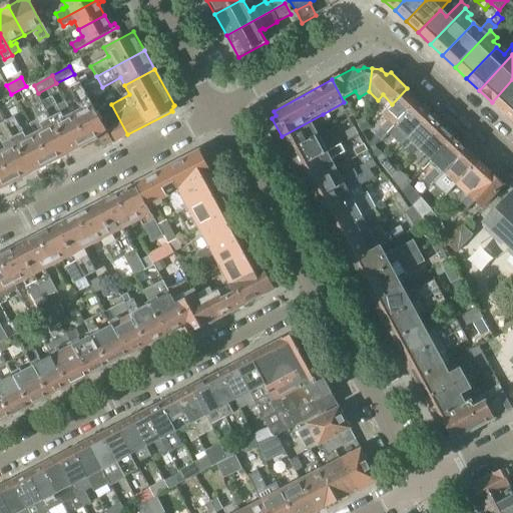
[(512,79),(492,102),(504,114),(512,103),(512,79)]
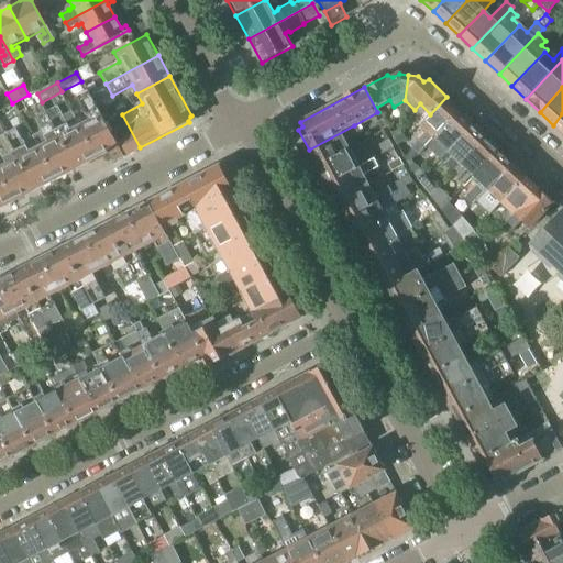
[(88,121),(79,125),(97,158),(106,154),(107,155),(108,154),(112,163),(122,157),(105,123),(96,106),(87,90),(75,97),(88,121)]
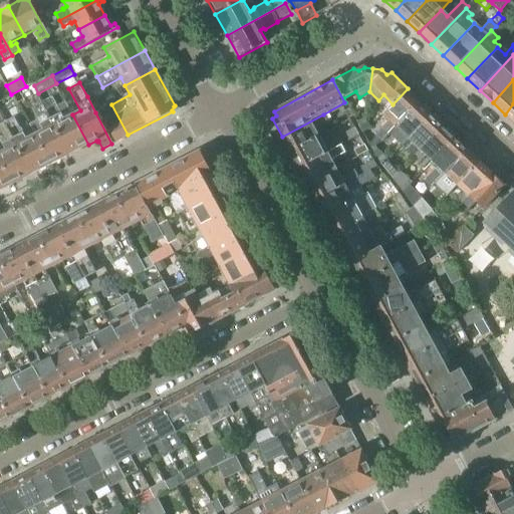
[(38,93),(34,85),(13,96),(17,104),(38,93)]
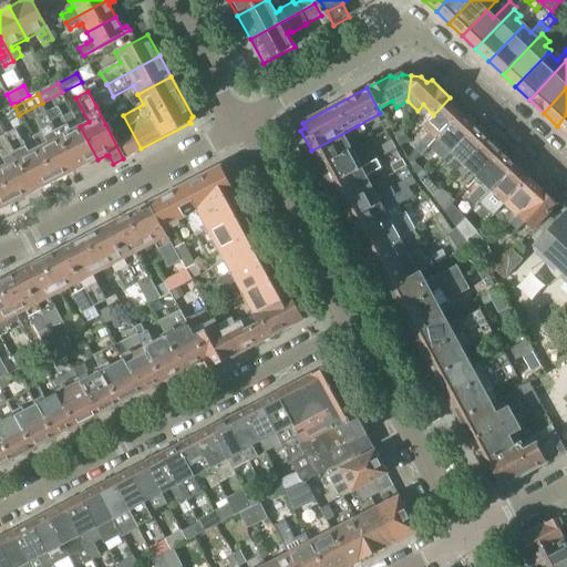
[(450,98),(433,115),(422,127),(430,134),(415,150),(421,155),(461,114),(456,110),(459,105),(450,98)]
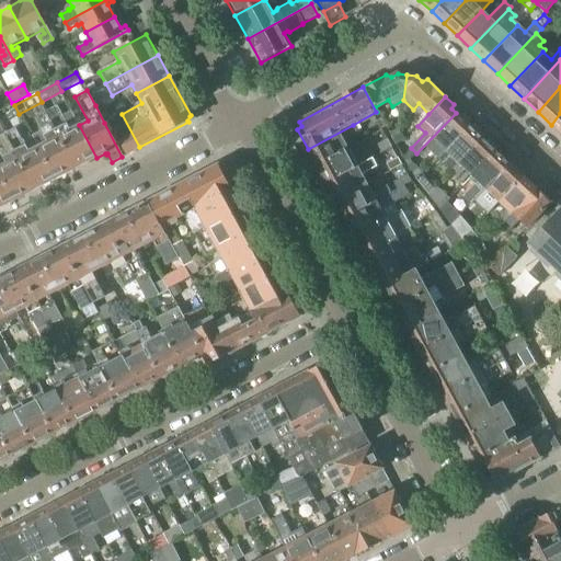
[(58,105),(47,112),(76,168),(96,158),(79,125),(70,129),(58,105)]
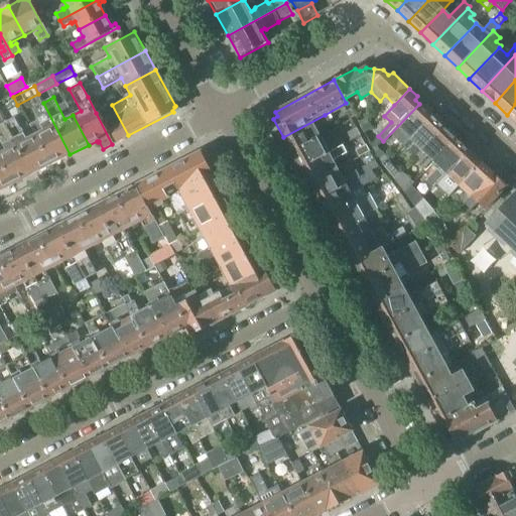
[(43,130),(35,134),(51,164),(70,154),(43,103),(32,109),(43,130)]
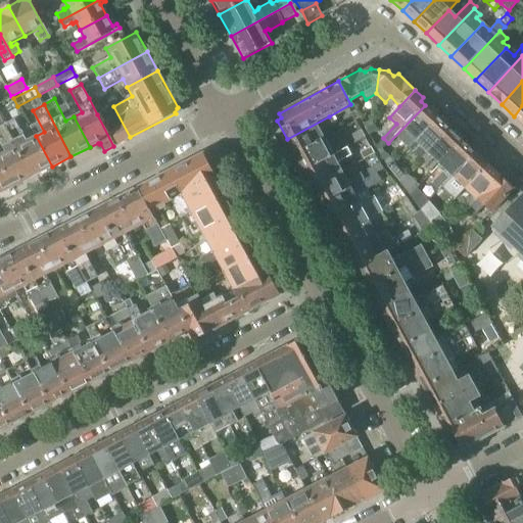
[(429,108),(425,105),(388,143),(391,146),(396,150),(410,136),(415,141),(437,117),(437,116),(438,111),(433,107),(429,108)]
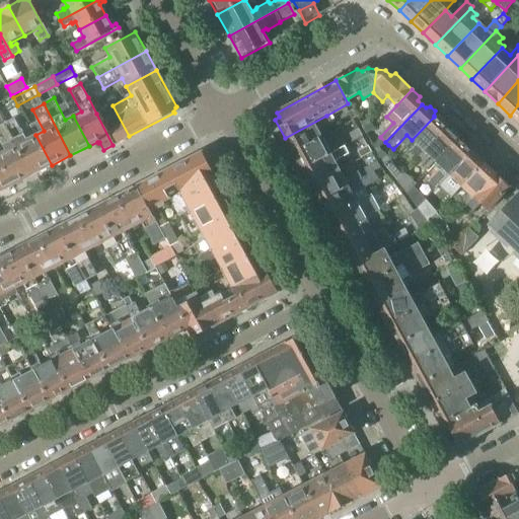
[(518,104),(510,116),(518,124),(518,104)]
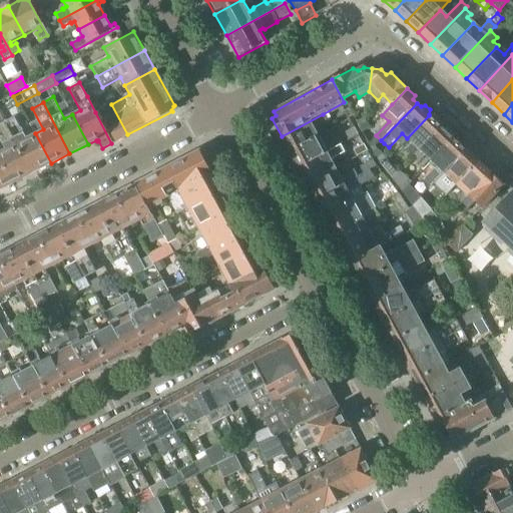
[(111,104),(95,112),(111,143),(127,134),(111,104)]
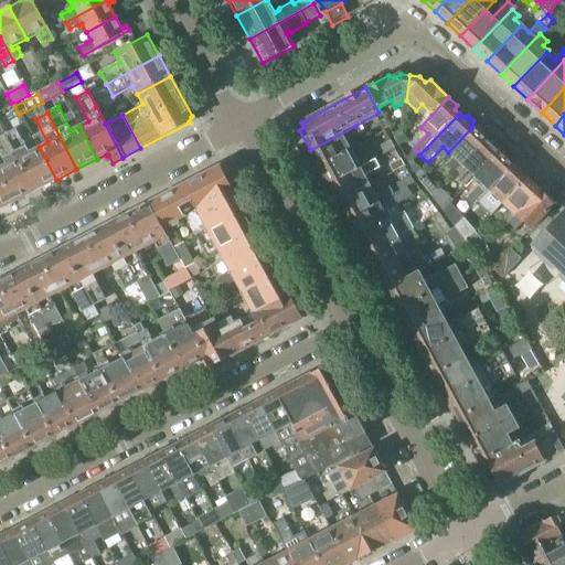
[(369,126),(371,131),(374,137),(384,131),(381,126),(379,120),(369,126)]
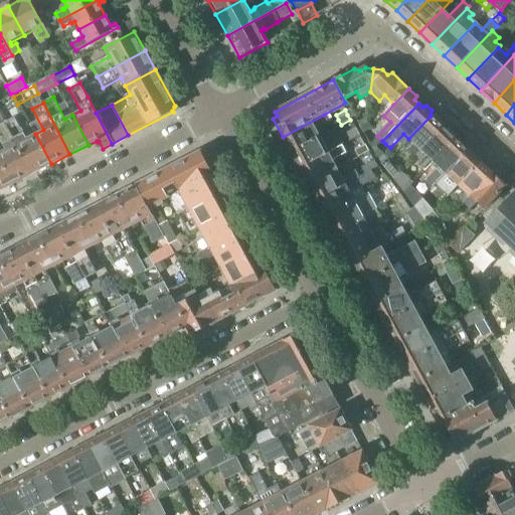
[(283,137),(292,153),(320,138),(315,129),(328,121),(324,115),(283,137)]
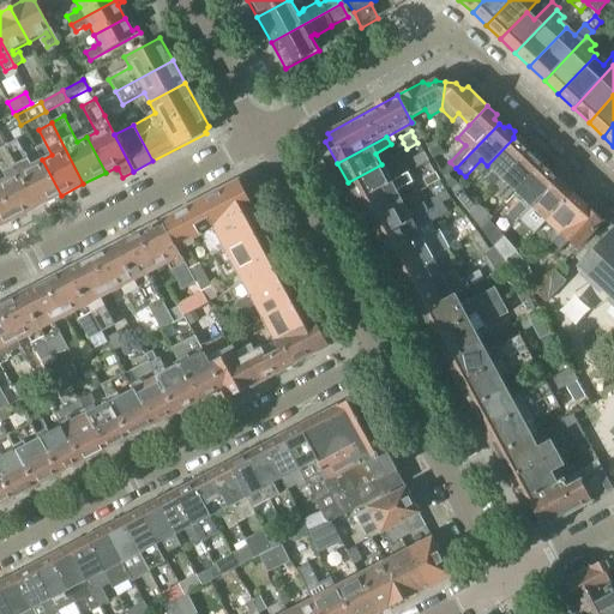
[(515,138),(513,138),(487,166),(479,174),(494,188),(529,151),(524,148),(525,142),(521,137),(515,138)]
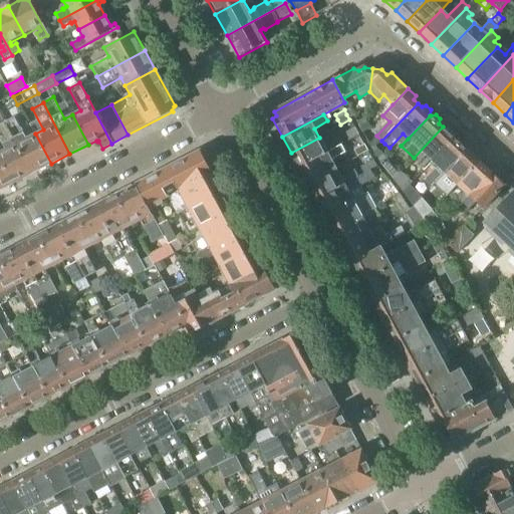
[(15,116),(4,122),(31,174),(51,164),(35,134),(27,139),(15,116)]
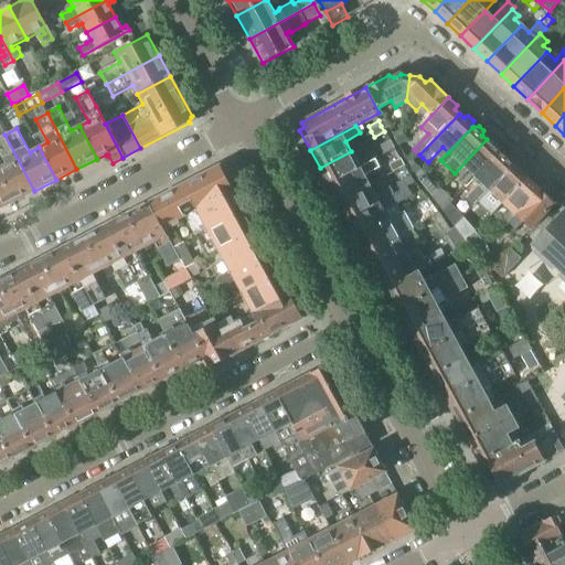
[(395,139),(398,146),(407,140),(404,134),(395,139)]
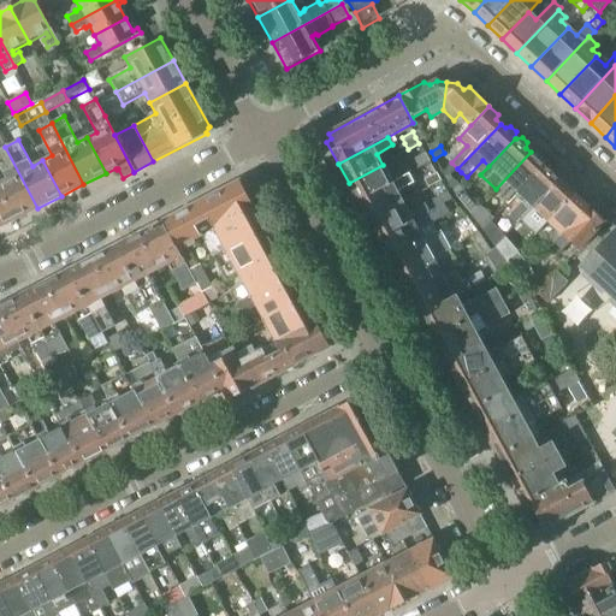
[(0,165),(7,179),(0,182),(0,190),(16,220),(37,208),(5,147),(0,149),(0,165)]
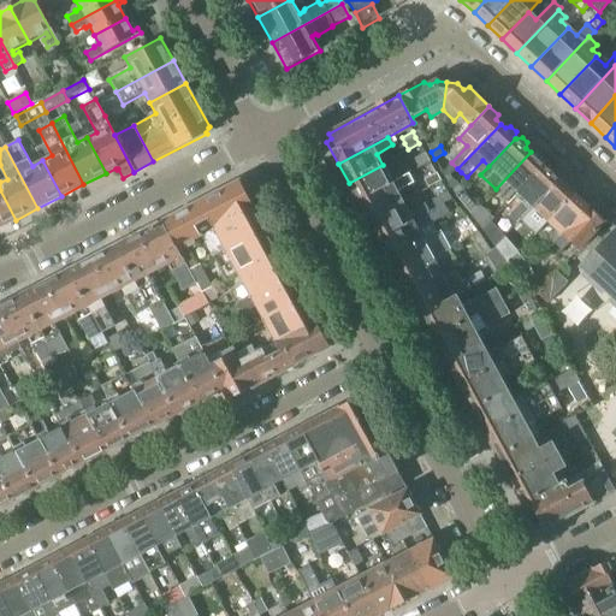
[(534,157),(531,152),(496,189),(502,195),(510,187),(519,195),(545,166),(544,165),(545,160),(540,154),(534,157)]
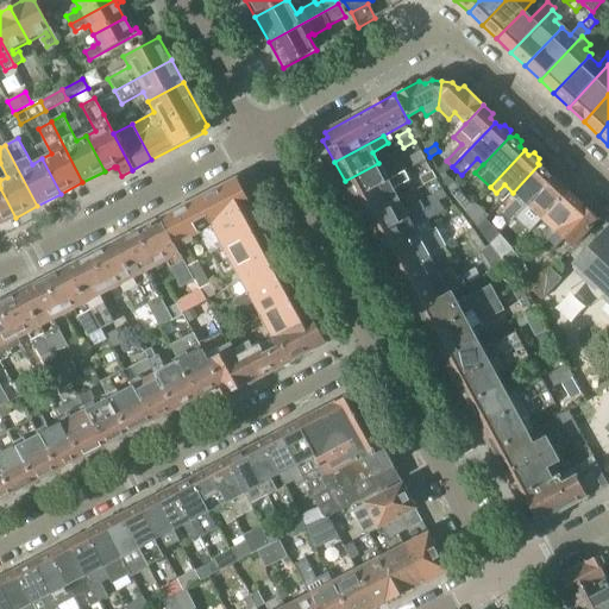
[(425,161),(420,152),(407,158),(413,167),(425,161)]
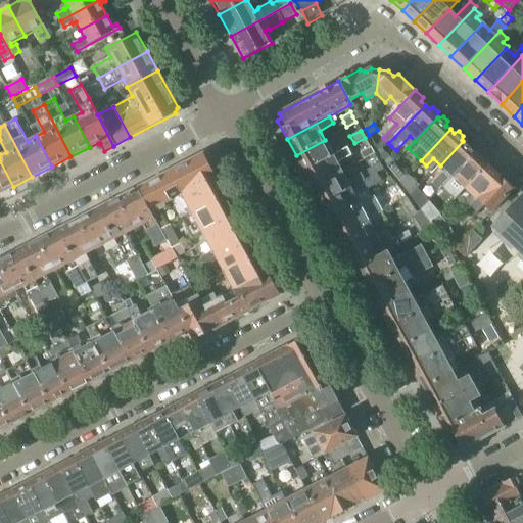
[(296,155),(304,172),(346,148),(342,141),(329,148),(325,140),(296,155)]
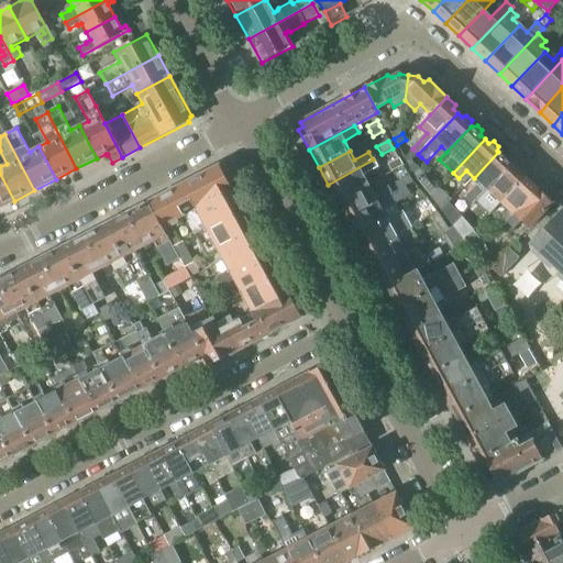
[(499,153),(498,152),(474,178),(481,184),(464,201),(471,208),(479,198),(511,165),(508,162),(509,156),(504,151),(499,153)]
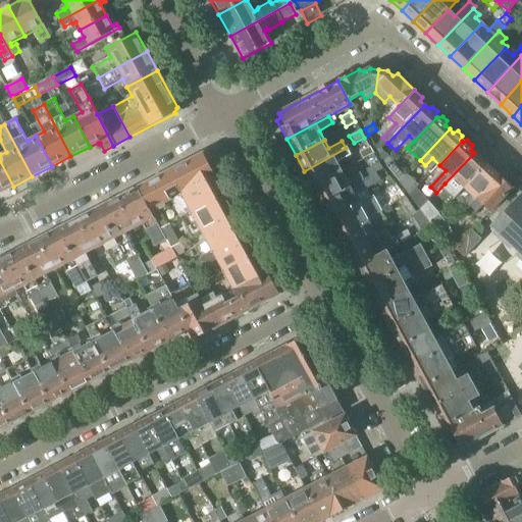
[(373,154),(369,147),(357,153),(361,161),(373,154)]
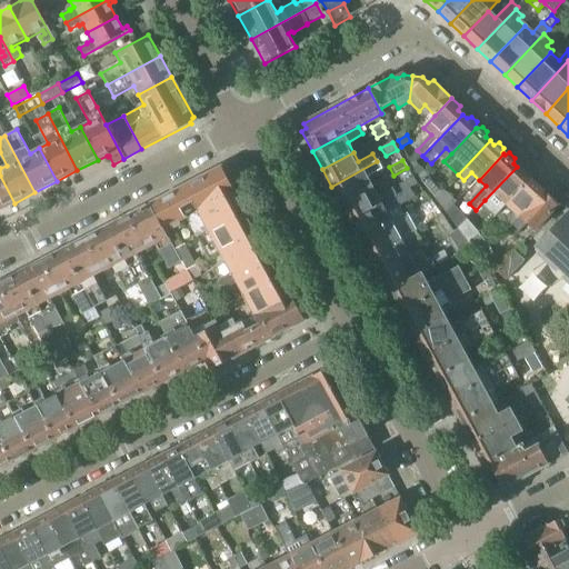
[(331,187),(341,205),(372,187),(367,177),(381,169),(377,161),(331,187)]
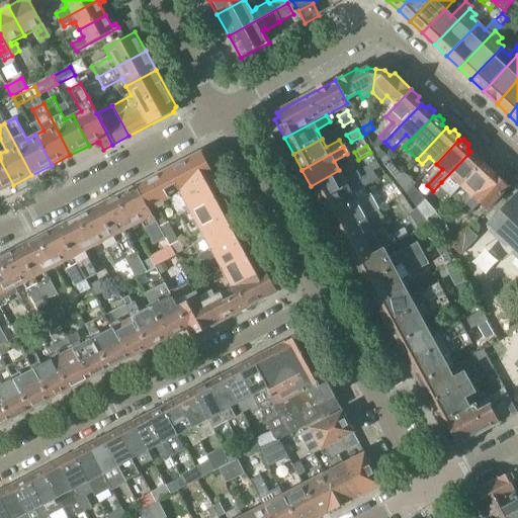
[(475,155),(470,152),(441,182),(447,187),(453,180),(460,187),(483,164),(483,163),(484,158),(479,154),(475,155)]
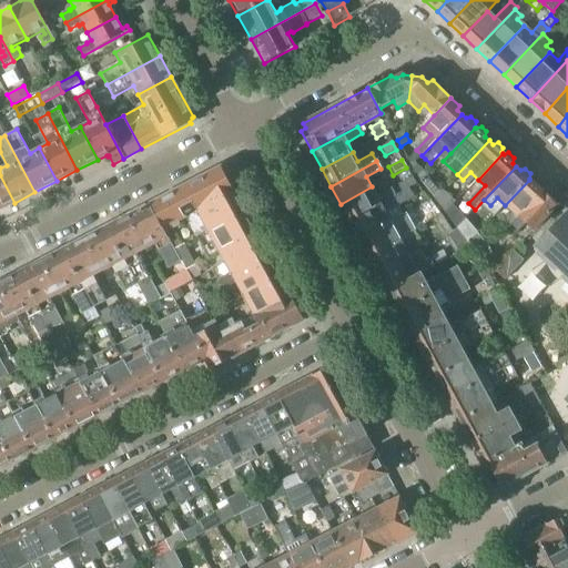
[(216,170),(172,193),(184,217),(196,211),(195,210),(233,191),(222,171),(222,172),(217,171),(216,170)]
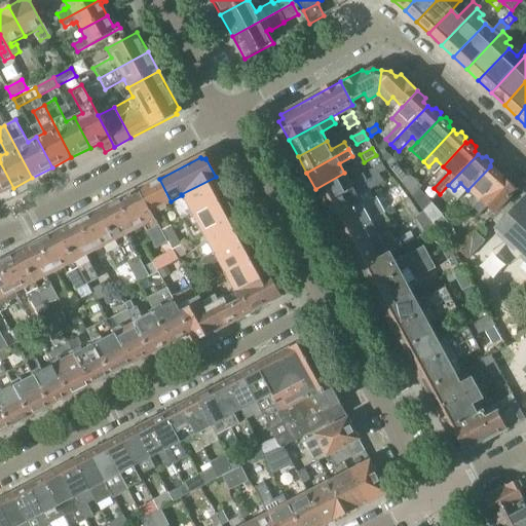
[(0,194),(13,188),(0,162),(0,194)]
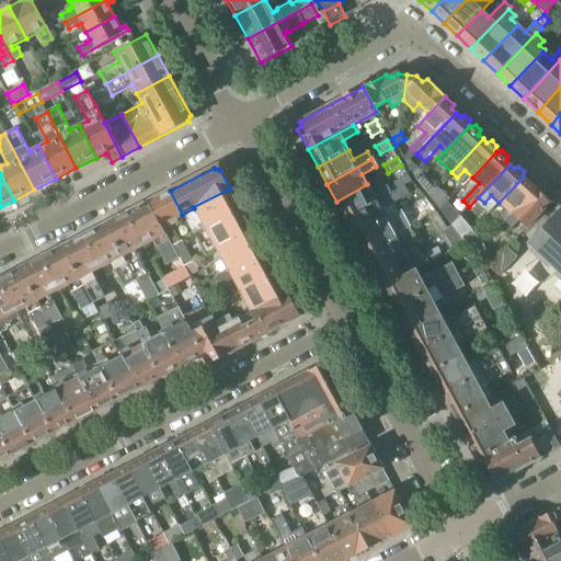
[(428,196),(436,187),(423,175),(416,181),(428,196)]
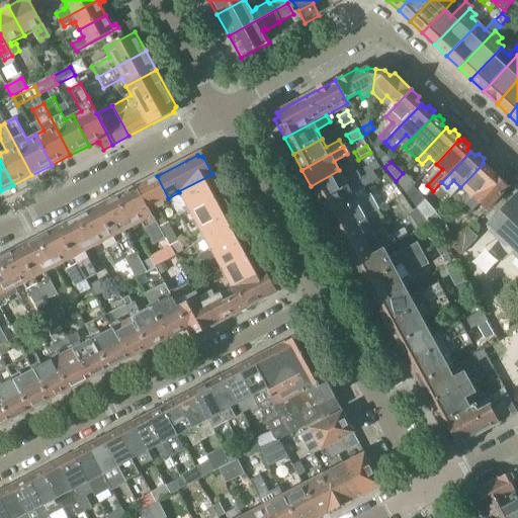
[(484,164),(483,164),(460,187),(467,193),(461,199),(458,202),(464,208),(466,206),(496,175),(492,172),(494,167),(489,163),(484,164)]
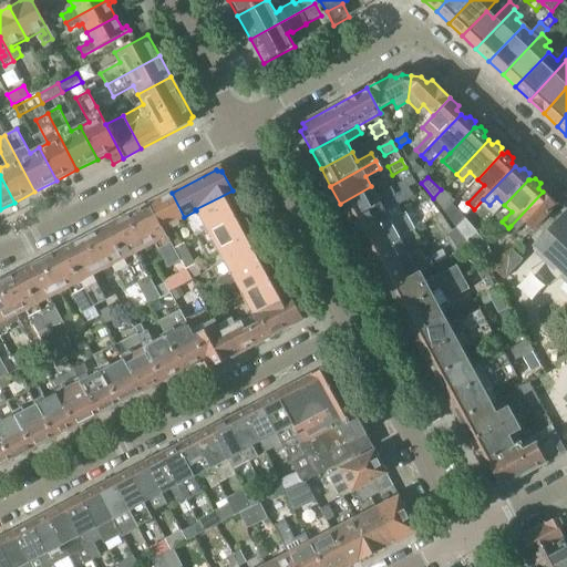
[(340,204),(349,220),(394,196),(390,187),(375,195),(371,186),(340,204)]
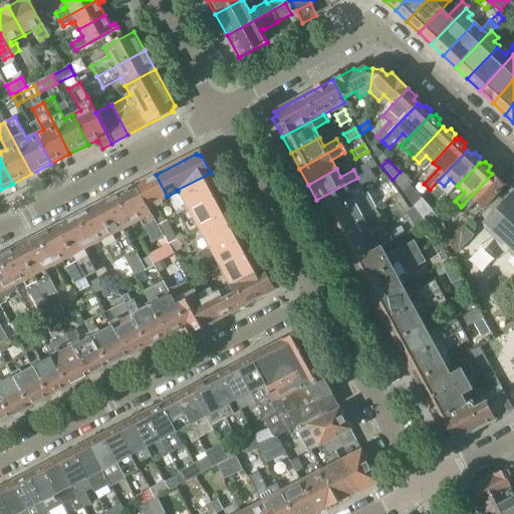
[(369,171),(357,178),(316,200),(325,216),(353,201),(364,195),(360,187),(374,179),(369,171)]
